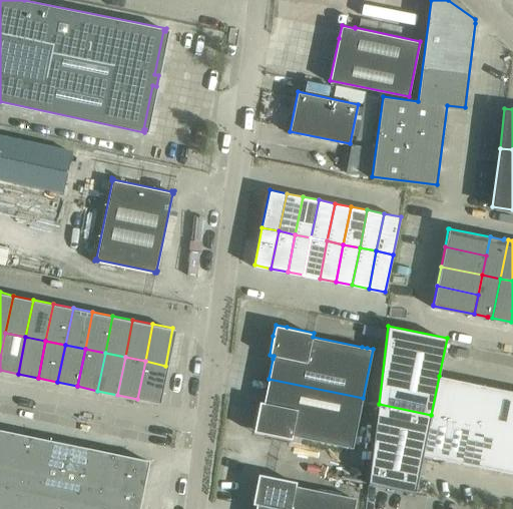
[(145,361),(137,399),(157,403),(165,366),(145,361)]
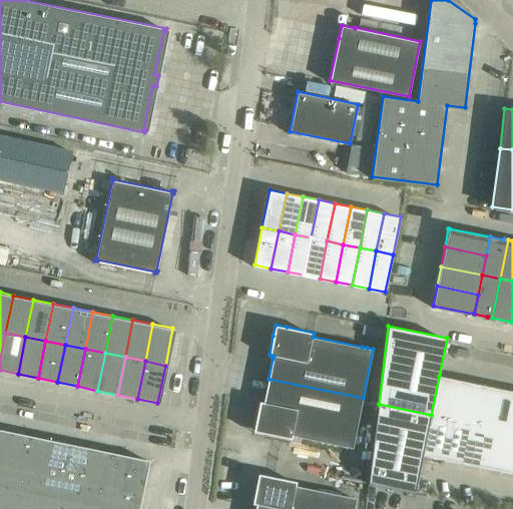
[(490,427),(498,388),(439,376),(431,415),(470,423),(490,427)]
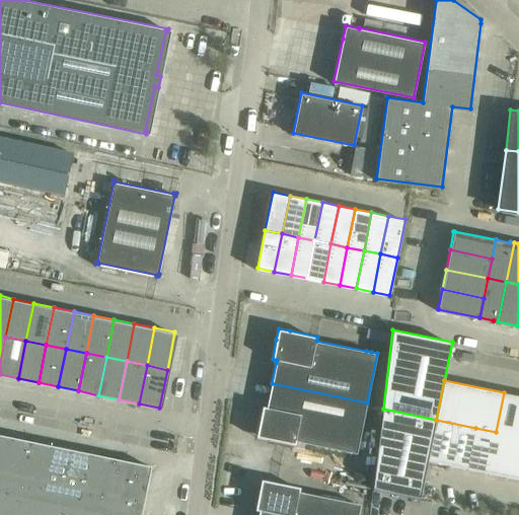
[(258,425),(256,436),(268,438),(295,444),(296,440),(309,443),(357,452),(367,402),(272,383),(268,402),(267,407),(263,406),(258,425)]
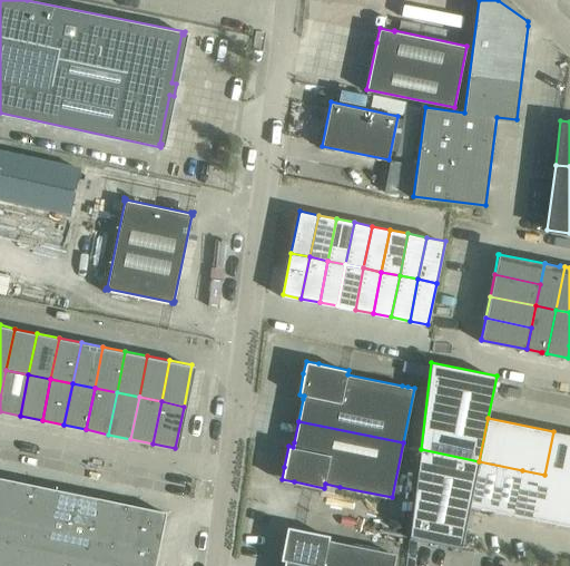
[(566,479),(569,479),(569,433),(553,431),(544,475),(566,479)]
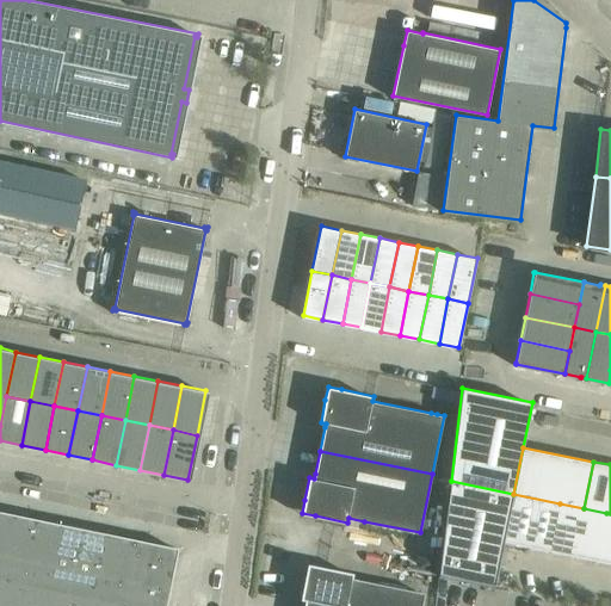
[(495,585),(504,540),(513,494),(451,481),(439,574),(495,585)]
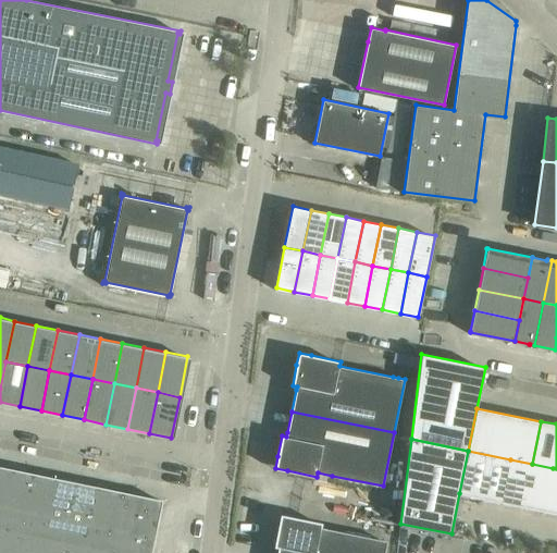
[(459,493),(502,502),(510,459),(468,451),(459,493)]
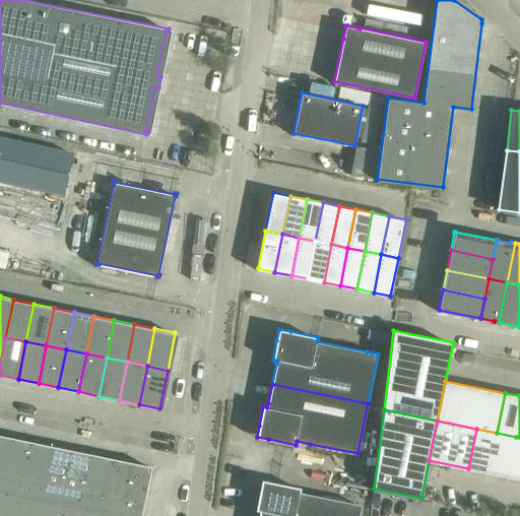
[(468,468),(489,472),(497,433),(476,429),(468,468)]
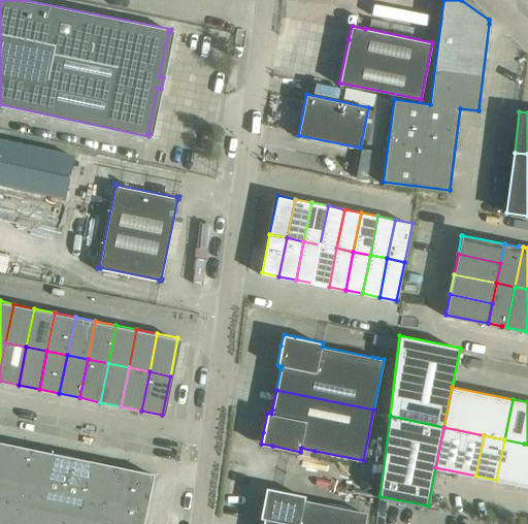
[(496,480),(516,484),(524,444),(504,439),(496,480)]
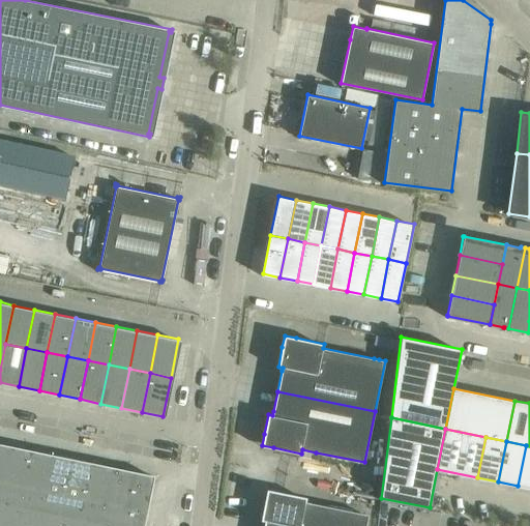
[(0,490),(2,491),(11,445),(0,442),(0,490)]
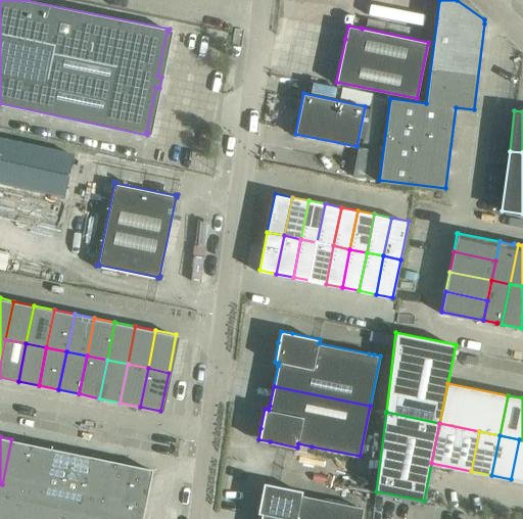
[(2,484),(22,488),(32,443),(11,439),(2,484)]
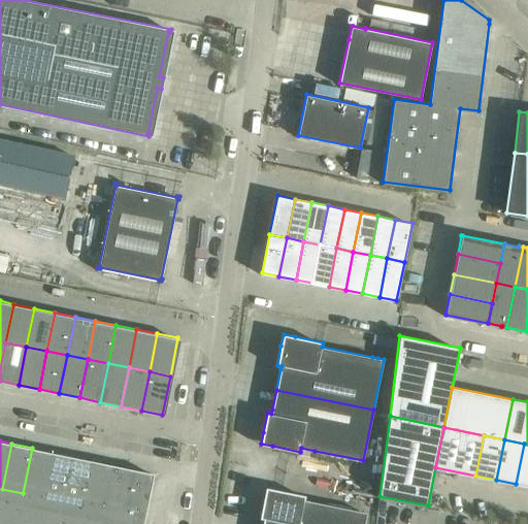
[(516,484),(527,486),(527,444),(524,444),(516,484)]
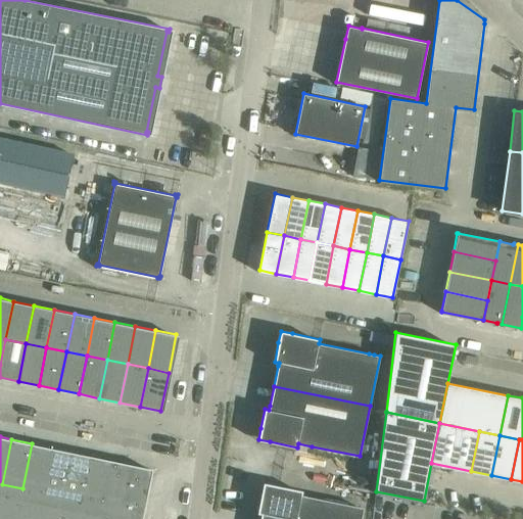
[(22,488),(43,492),(52,447),(32,443),(22,488)]
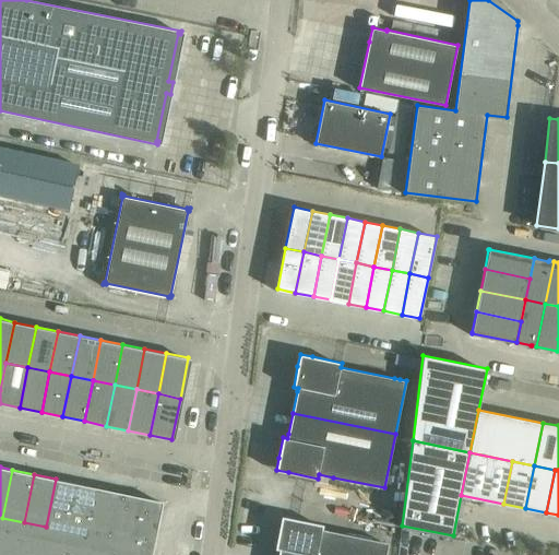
[(46,527),(68,531),(78,483),(56,479),(46,527)]
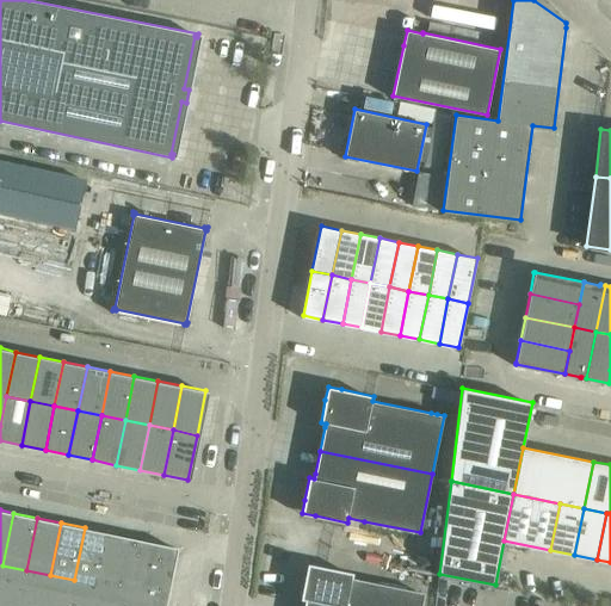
[(74,580),(97,585),(107,532),(85,527),(74,580)]
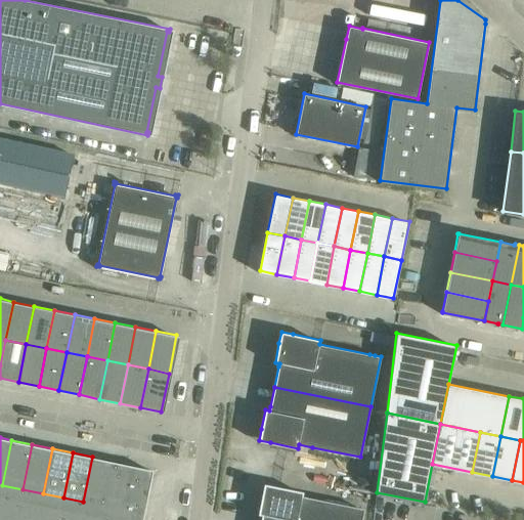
[(92,457),(83,502),(103,506),(108,484),(113,462),(92,457)]
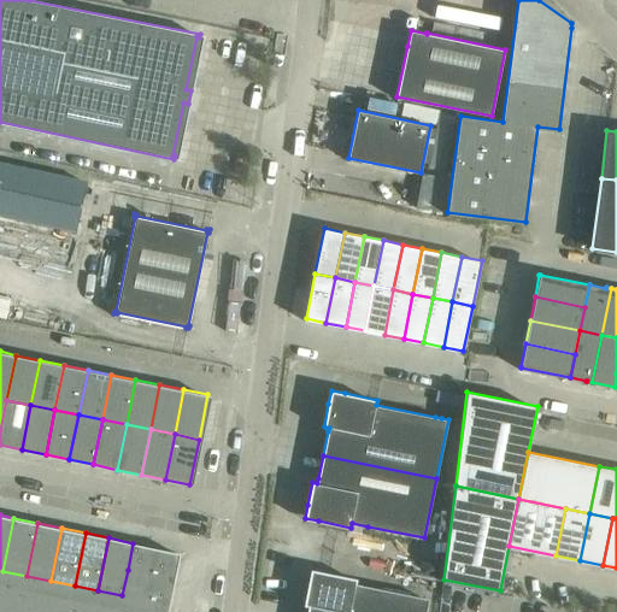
[(133,543),(128,570),(175,580),(181,553),(133,543)]
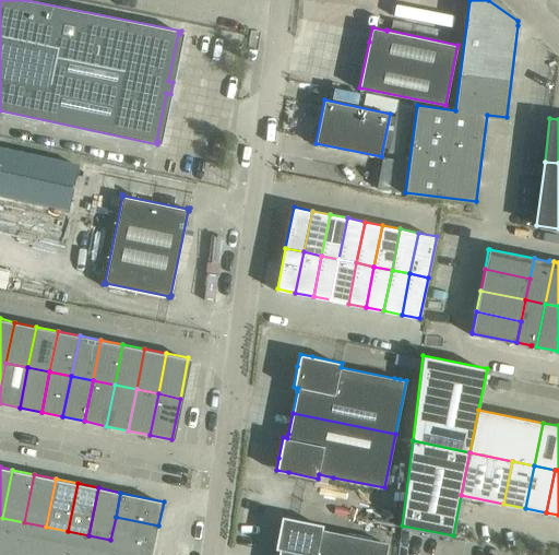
[(277,554),(384,554),(388,542),(322,529),(323,524),(294,519),(282,516),(280,528),(275,548),(280,550),(278,554),(277,554)]
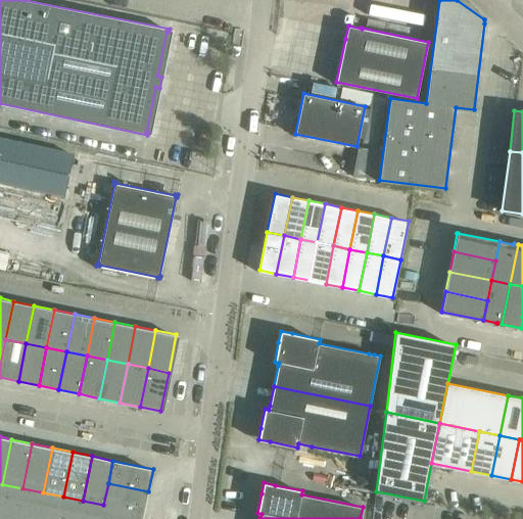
[(108,483),(103,505),(144,514),(148,491),(108,483)]
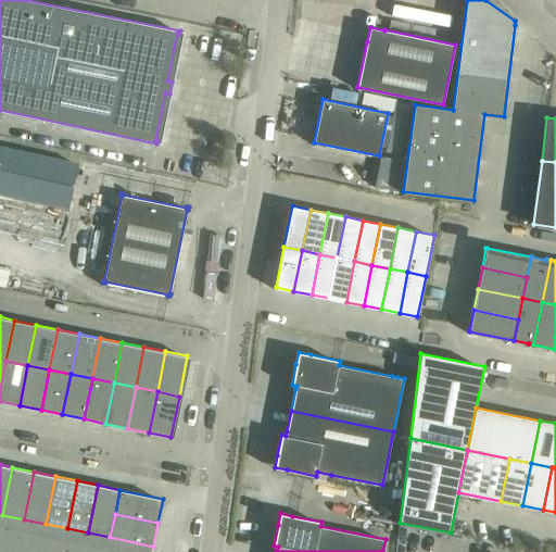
[(0,527),(0,551),(16,551),(24,519),(2,515),(0,527)]
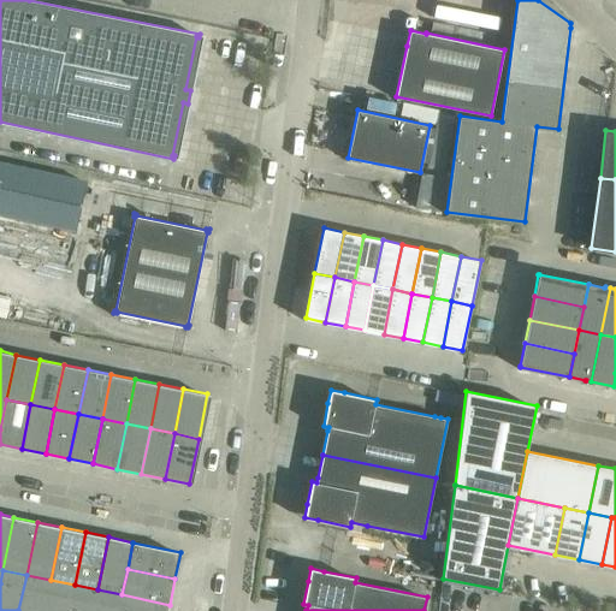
[(18,610),(43,610),(51,580),(27,575),(18,610)]
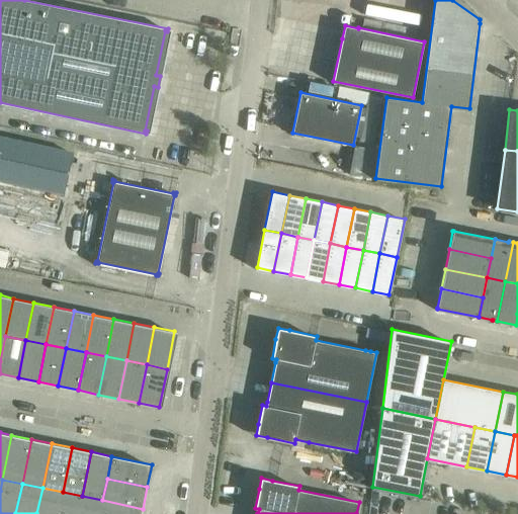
[(36,513),(58,513),(63,492),(42,488),(36,513)]
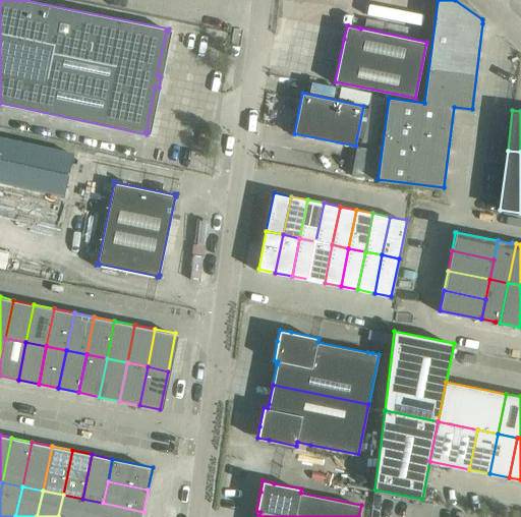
[(58,516),(78,516),(82,499),(63,495),(58,516)]
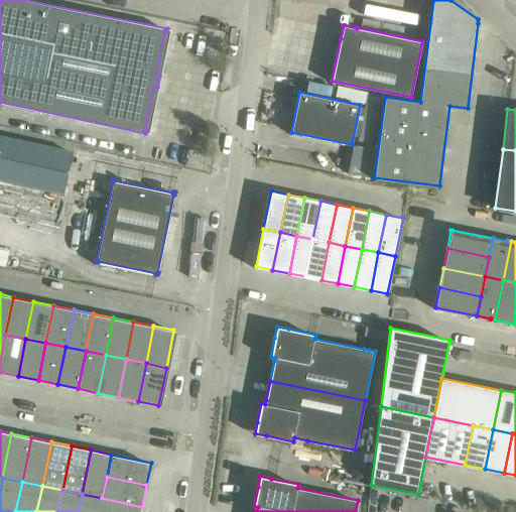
[(99,511),(102,498),(82,494),(78,511),(99,511)]
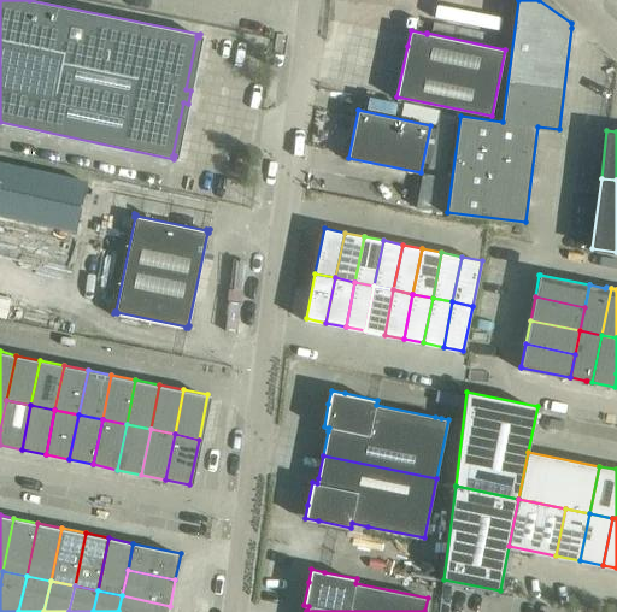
[(122,595),(118,611),(168,611),(170,606),(122,595)]
